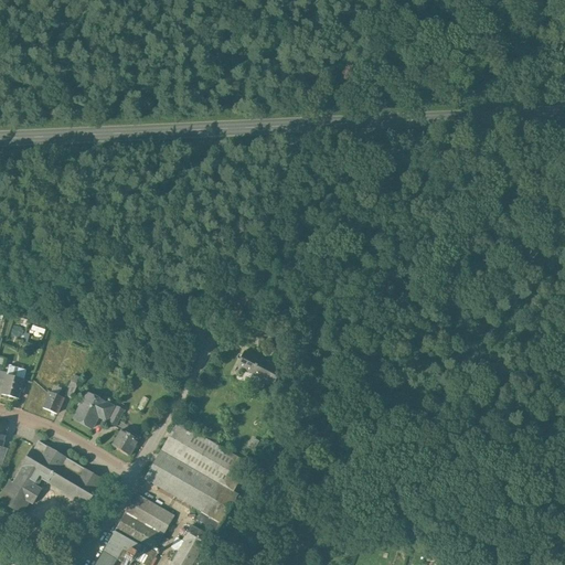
[(279,372),(253,356),(244,372),(270,387),(279,372)]
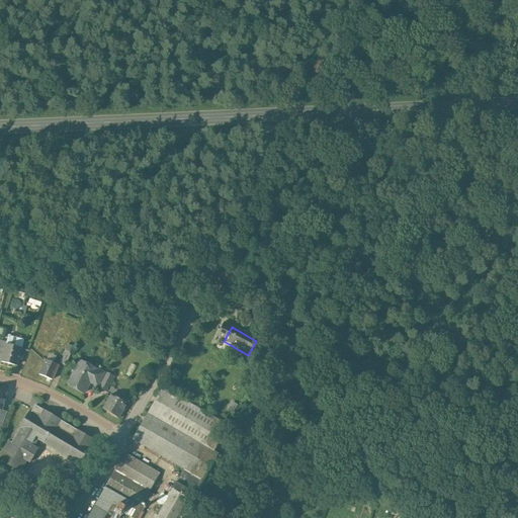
[(21,349),(6,345),(5,347),(1,362),(17,366),(21,349)]
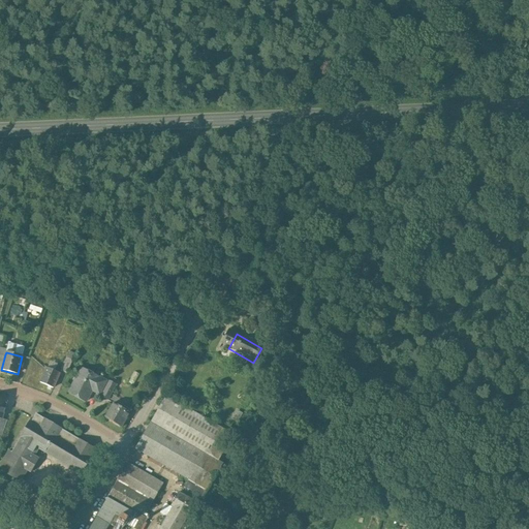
[(72,361),(66,358),(60,371),(67,374),(72,361)]
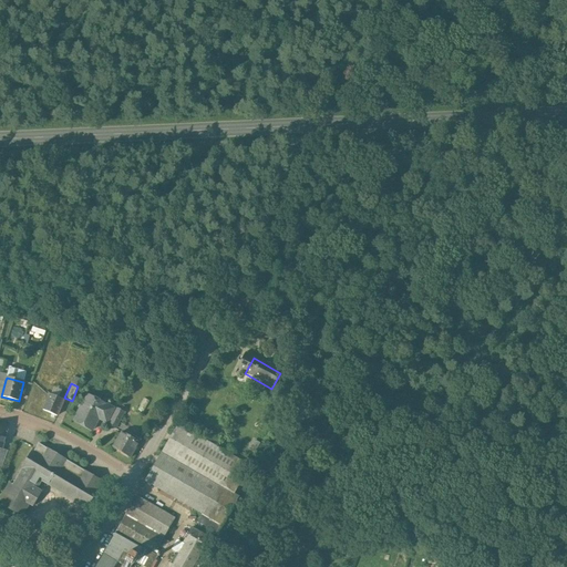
[(64,400),(50,394),(43,411),(57,416),(60,410),(61,408),(64,400)]
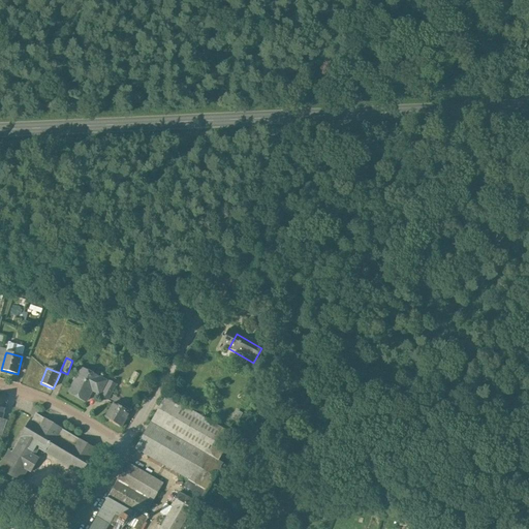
[(105,381),(82,369),(68,393),(86,402),(92,391),(99,394),(105,381)]
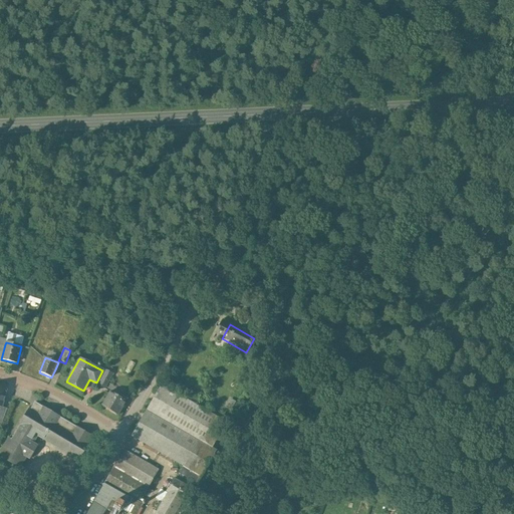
[(132,365),(125,375),(133,379),(139,369),(132,365)]
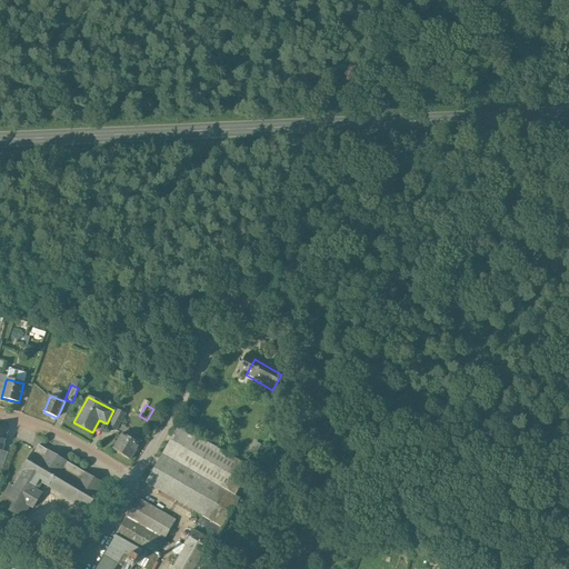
[(125,413),(118,410),(109,427),(116,431),(125,413)]
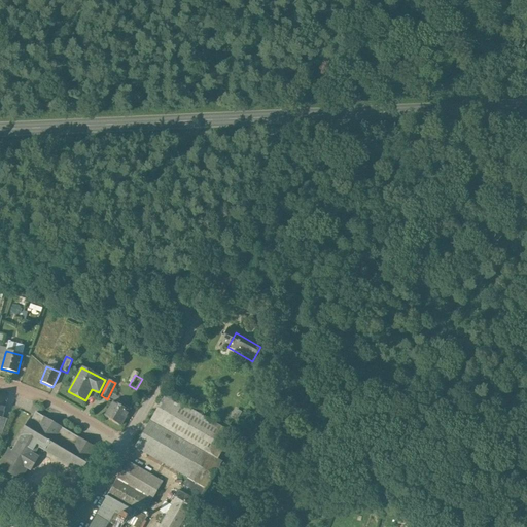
[(227,431),(166,395),(150,421),(217,460),(229,440),(231,441),(232,438),(230,437),(233,433),(232,433),(227,431)]
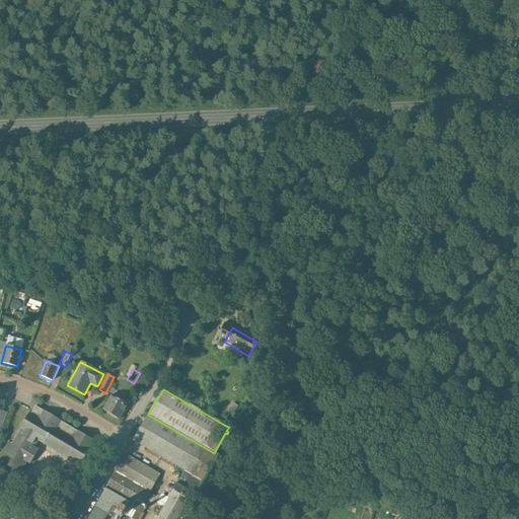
[(116,398),(112,395),(102,410),(119,420),(129,403),(117,396),(116,398)]
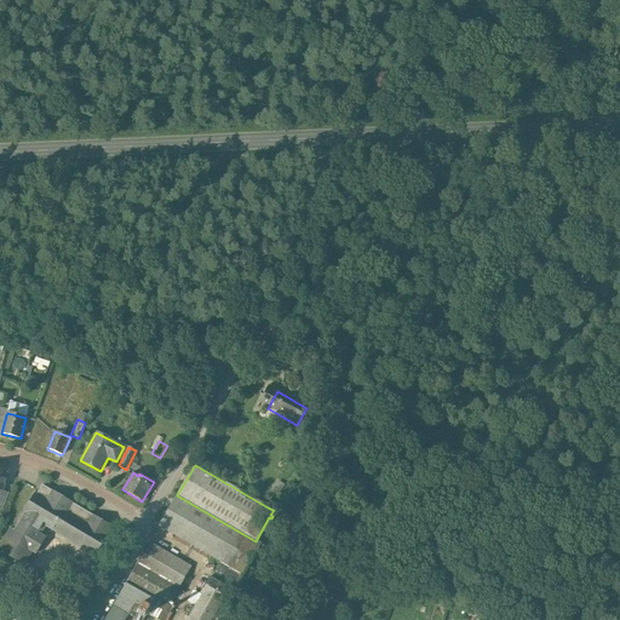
[(36,492),(24,511),(23,512),(24,514),(15,530),(11,528),(0,544),(0,551),(23,564),(23,566),(32,551),(36,554),(45,539),(46,539),(39,534),(45,526),(96,556),(96,555),(107,537),(108,537),(107,535),(113,527),(112,526),(93,516),(93,515),(72,503),(72,501),(53,492),(53,491),(52,492),(42,484),(39,492),(36,491),(36,492)]
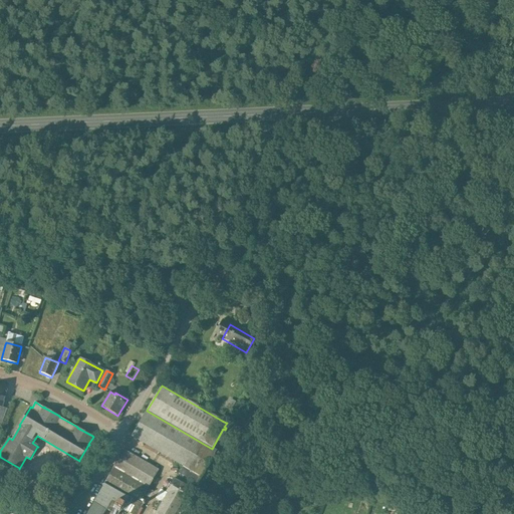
[(212,449),(147,411),(132,438),(183,467),(179,474),(197,484),(216,451),(212,449)]
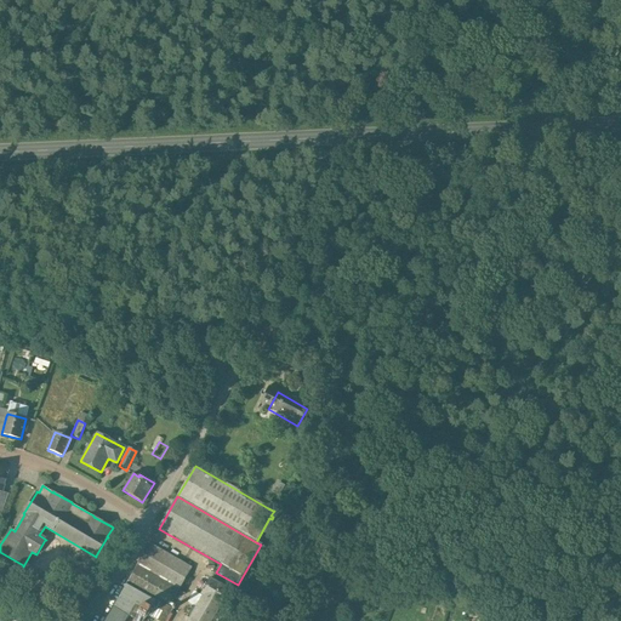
[(192,568),(149,543),(137,565),(180,590),(192,568)]
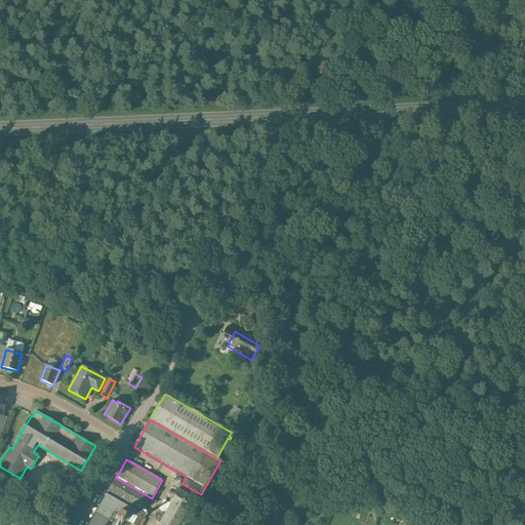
[(135,524),(152,498),(116,478),(95,513),(109,521),(116,524),(121,524),(124,520),(132,524),(135,524)]
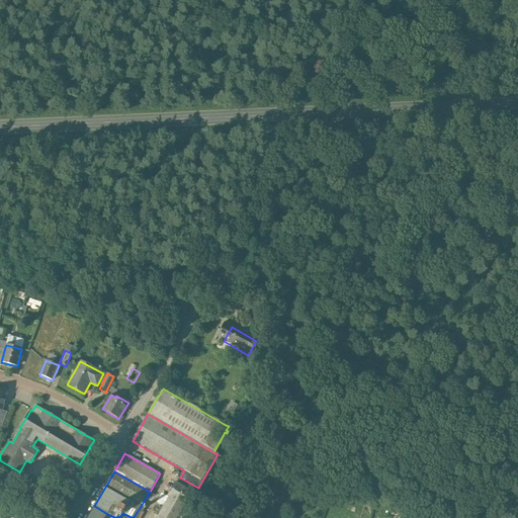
[(176,517),(192,490),(186,486),(185,489),(175,483),(168,496),(170,496),(157,517),(176,517)]
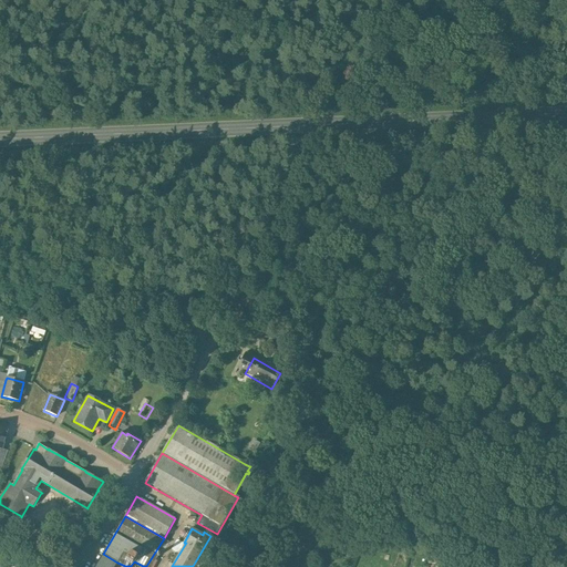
[(115,566),(117,563),(103,554),(95,566),(115,566)]
